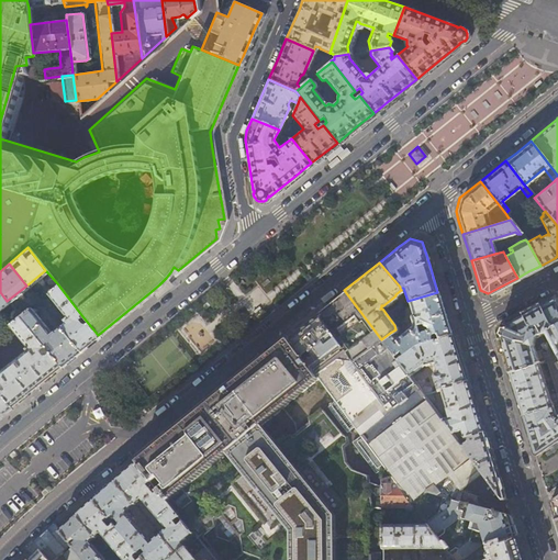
[(82,316),(57,283),(46,292),(66,317),(63,320),(64,322),(59,326),(78,350),(86,344),(98,335),(88,323),(84,326),(79,320),(82,316)]
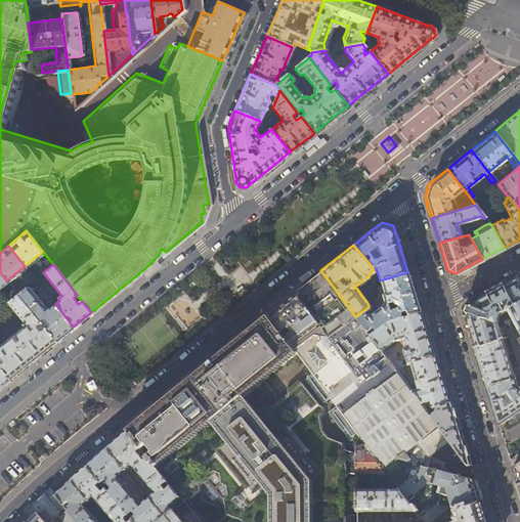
[(283,301),(266,314),(294,351),(334,406),(389,362),(383,354),(379,348),(369,334),(355,316),(320,270),(309,279),(283,301)]
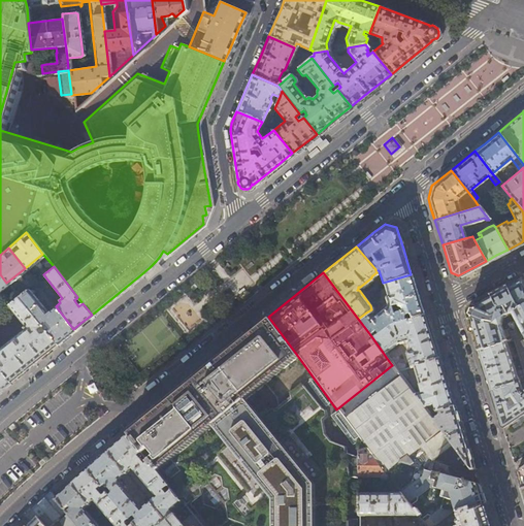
[(358,319),(371,336),(388,324),(423,314),(417,292),(411,274),(383,283),(386,294),(385,295),(385,297),(386,302),(386,304),(385,305),(384,306),(383,307),(370,317),(366,313),(358,319)]
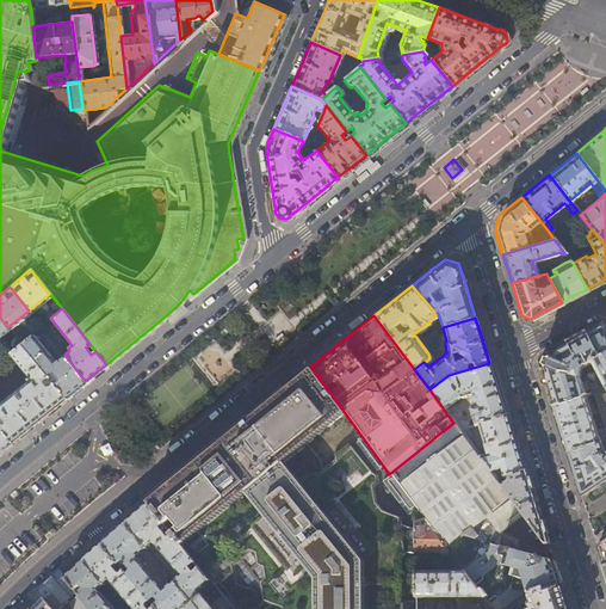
[(549,404),(582,394),(580,388),(583,387),(581,381),(577,382),(577,380),(582,379),(582,375),(583,369),(588,365),(586,362),(589,360),(605,392),(605,333),(600,321),(585,331),(557,345),(539,354),(536,362),(544,387),(549,404)]
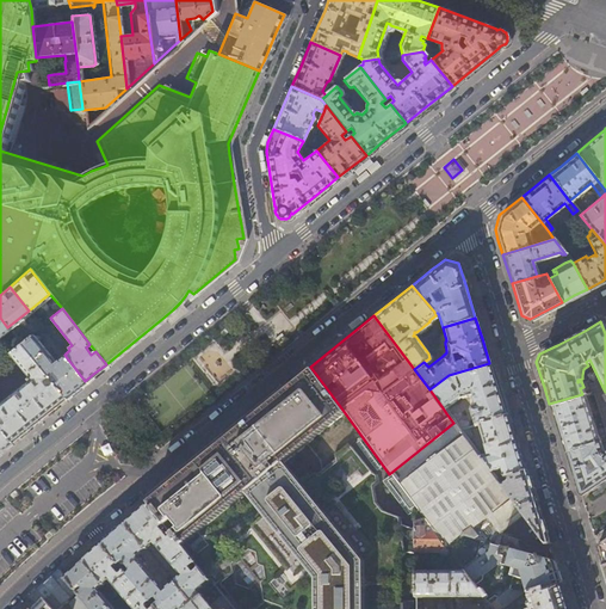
[(20,343),(20,344),(49,379),(53,375),(57,380),(54,385),(65,398),(74,389),(85,381),(65,355),(55,362),(32,333),(20,343)]
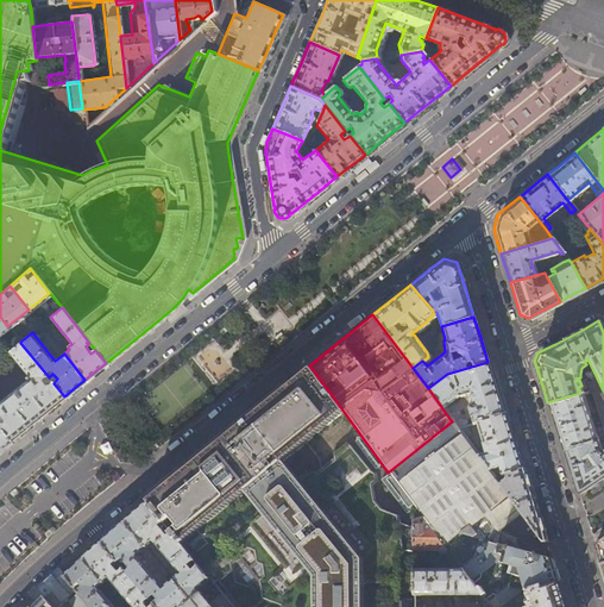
[(44,381),(49,377),(20,343),(8,352),(30,377),(0,401),(0,417),(4,420),(0,423),(0,429),(10,440),(29,425),(49,408),(64,396),(54,383),(51,381),(46,386),(44,381)]
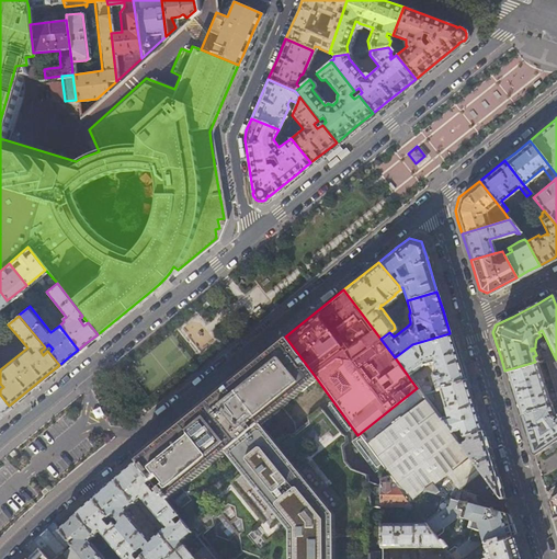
[(412,344),(395,357),(406,373),(422,360),(431,357),(434,371),(431,372),(429,373),(433,388),(436,387),(464,379),(457,356),(450,333),(412,344)]
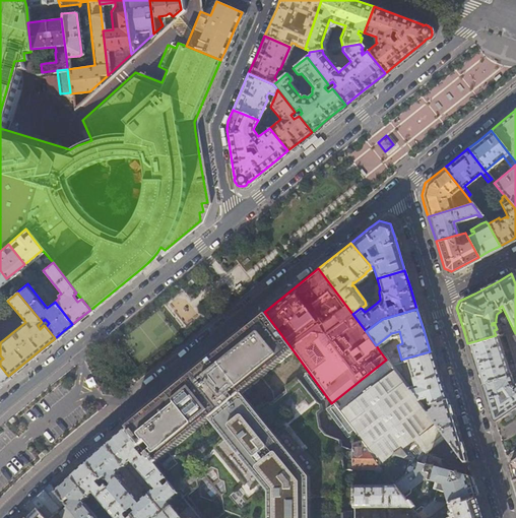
[(217,349),(194,369),(174,385),(155,400),(134,417),(123,426),(139,445),(144,452),(164,476),(167,481),(176,492),(179,496),(194,515),(196,517),(305,517),(305,489),(335,489),(336,472),(340,470),(350,469),(350,449),(338,451),(336,439),(322,432),(317,425),(315,412),(317,409),(316,402),(312,401),(293,377),(280,386),(281,390),(266,403),(261,401),(251,408),(238,392),(292,348),(264,312),(250,323),(217,349)]
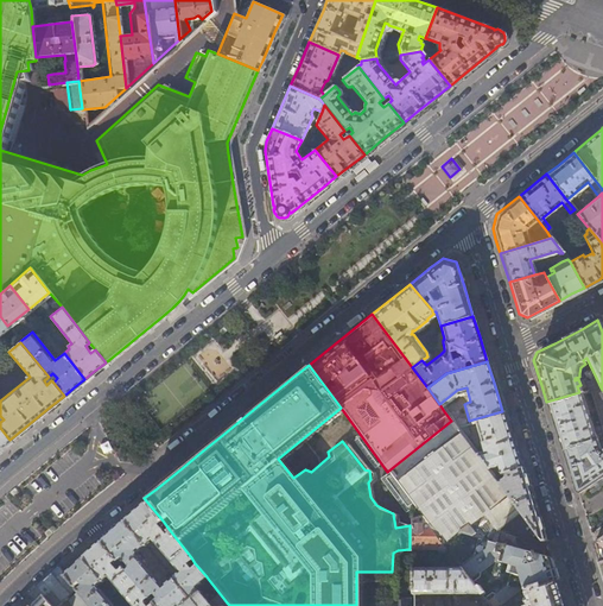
[(589,425),(579,392),(546,402),(553,424),(562,448),(601,436),(597,423),(589,425)]
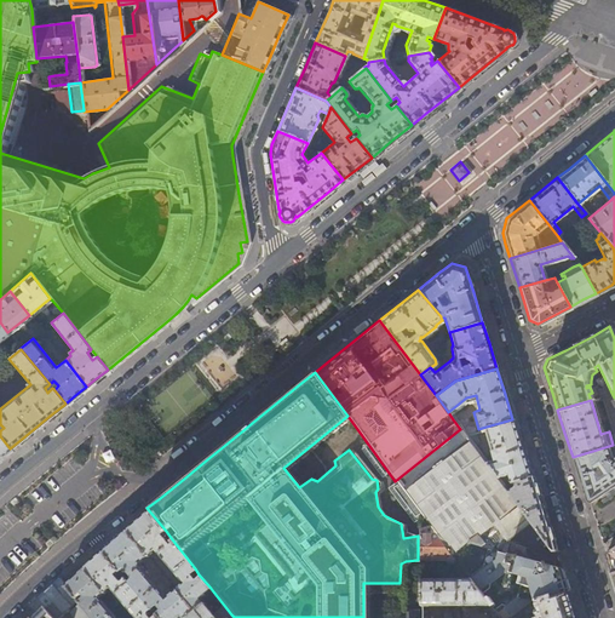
[(453,419),(460,429),(464,434),(471,431),(470,425),(463,423),(458,417),(453,419)]
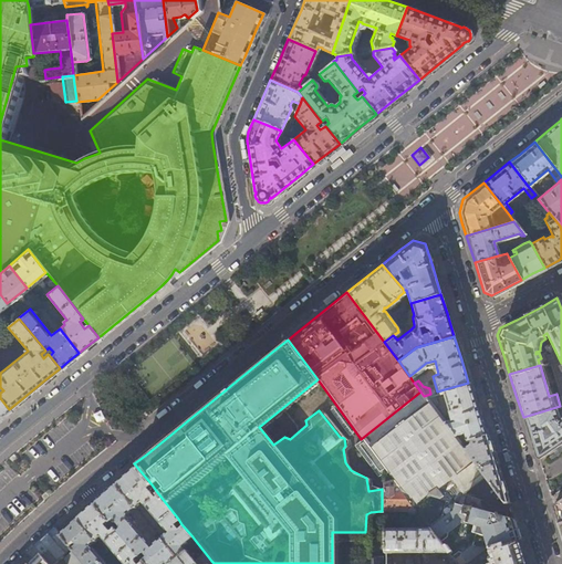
[(468,383),(440,390),(449,418),(441,420),(451,434),(462,430),(465,439),(485,434),(477,409),(468,383)]
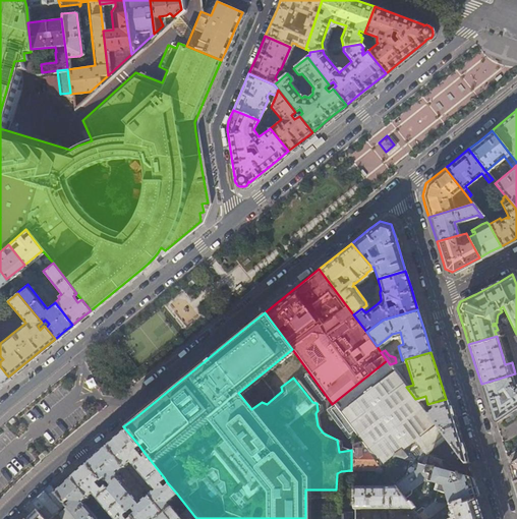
[(390,364),(387,360),(332,404),(359,440),(378,465),(392,455),(439,467),(438,458),(423,454),(416,450),(410,443),(436,425),(421,406),(415,399),(406,387),(396,371),(390,364)]
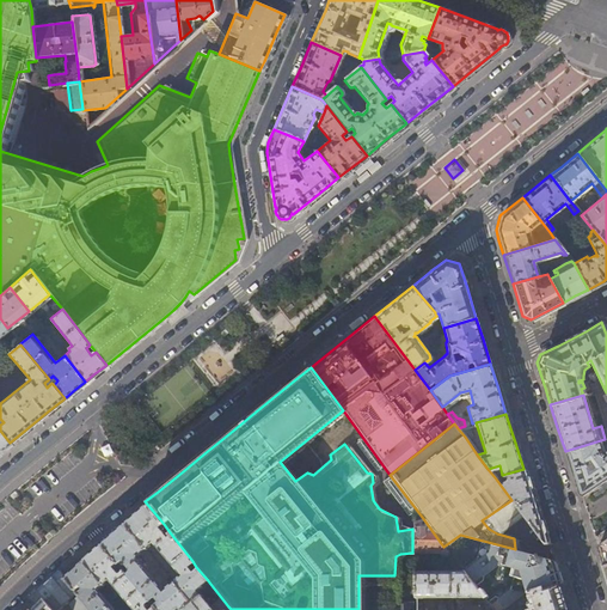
[(465,426),(458,428),(465,437),(467,437),(468,433),(465,426)]
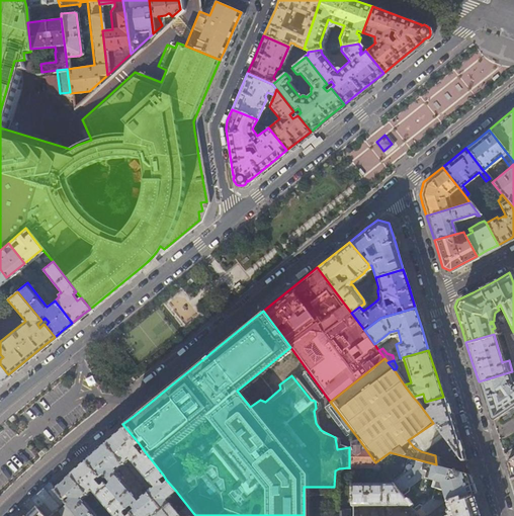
[(0,380),(8,374),(0,364),(0,380)]
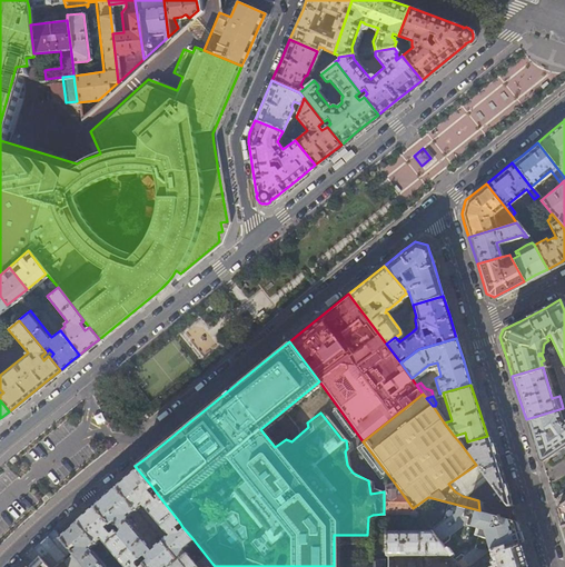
[(564,408),(563,408),(526,419),(531,437),(537,458),(539,459),(564,441),(564,408)]
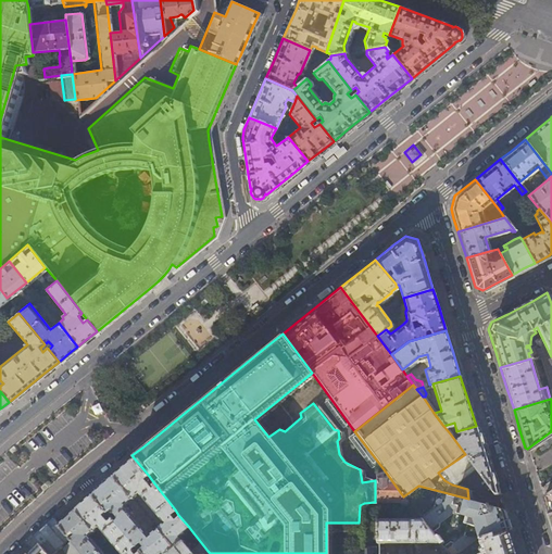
[(476,426),(456,431),(450,433),(465,454),(493,492),(497,491),(476,426)]
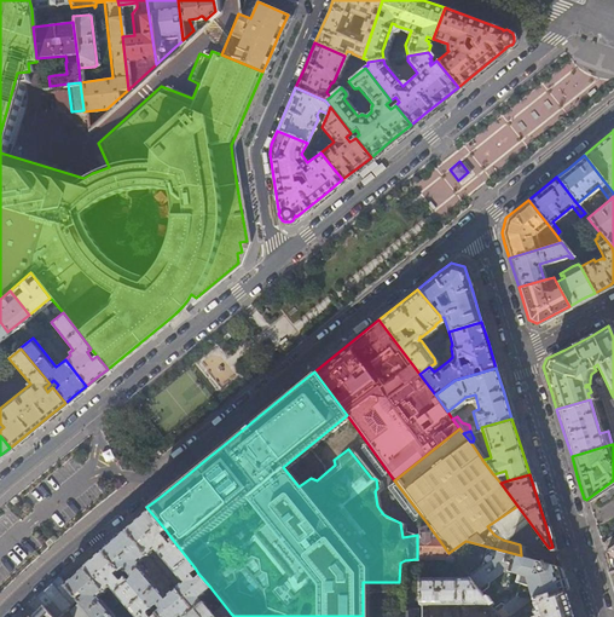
[(134,518),(122,528),(144,553),(152,547),(180,581),(172,587),(190,609),(200,601),(196,597),(209,586),(198,574),(192,578),(189,572),(195,568),(172,538),(166,543),(160,535),(166,530),(146,507),(134,518)]
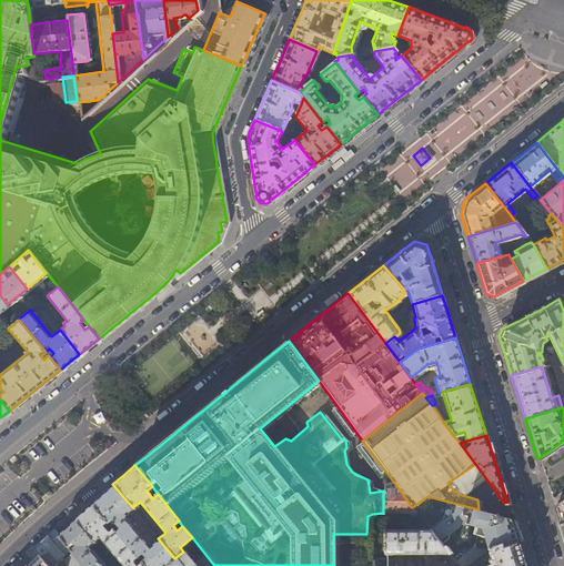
[(383,483),(383,491),(383,513),(383,516),(394,516),(394,511),(405,512),(405,516),(412,516),(413,511),(414,511),(412,507),(392,479),(383,483)]
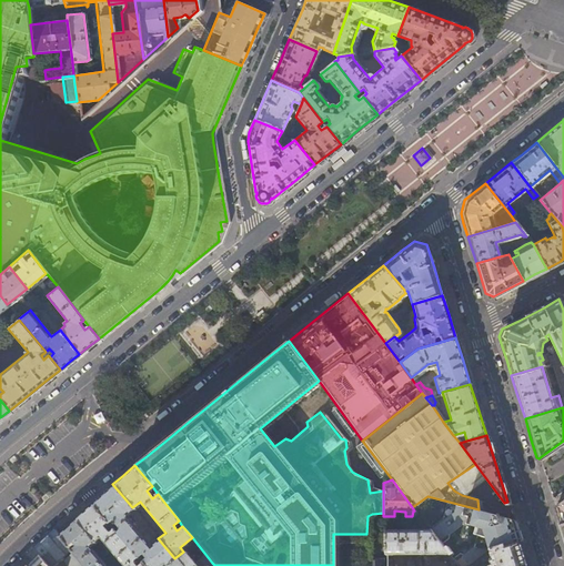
[(110,486),(107,489),(91,503),(91,504),(106,522),(111,518),(119,527),(114,532),(136,556),(140,552),(144,556),(139,561),(143,565),(155,565),(161,563),(163,565),(164,565),(174,558),(158,538),(149,546),(126,518),(126,514),(132,507),(112,484),(110,486)]
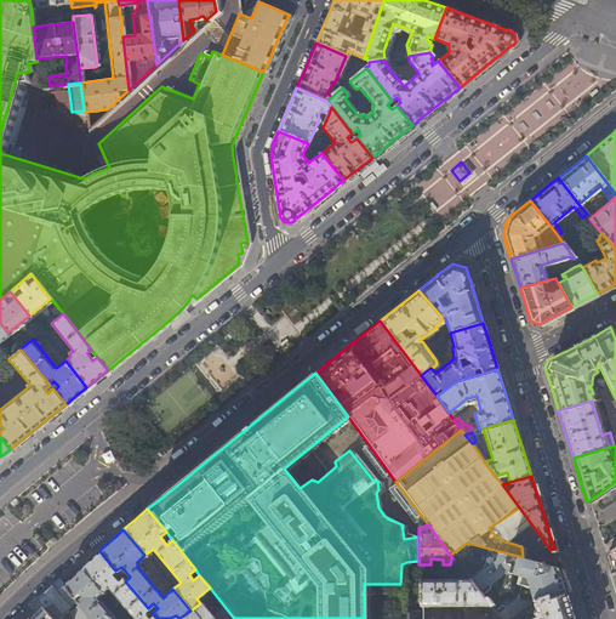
[(100,550),(117,535),(115,533),(97,549),(100,550)]
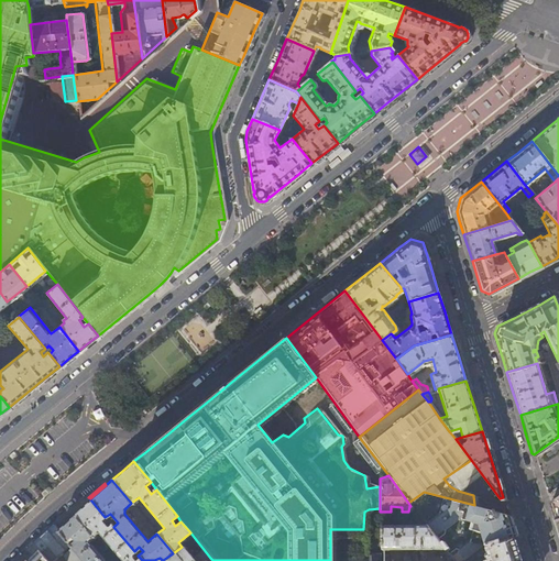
[(558,493),(547,502),(555,524),(558,539),(558,493)]
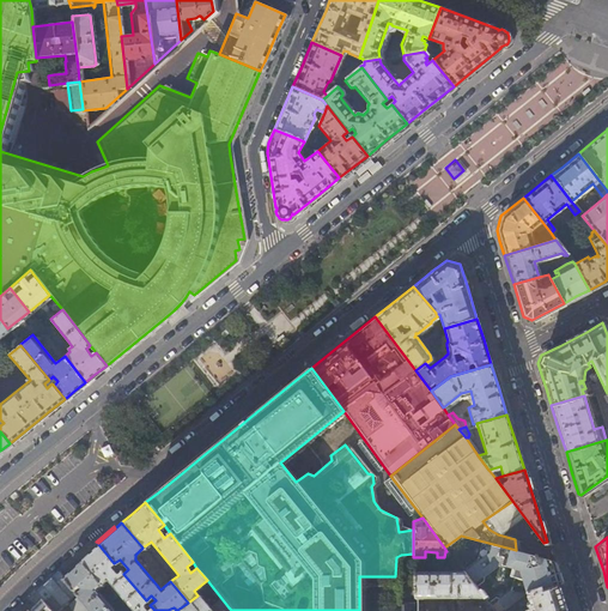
[(90,551),(79,561),(99,585),(107,579),(133,610),(154,610),(150,605),(146,600),(123,574),(121,570),(116,574),(110,566),(114,563),(98,544),(90,551)]
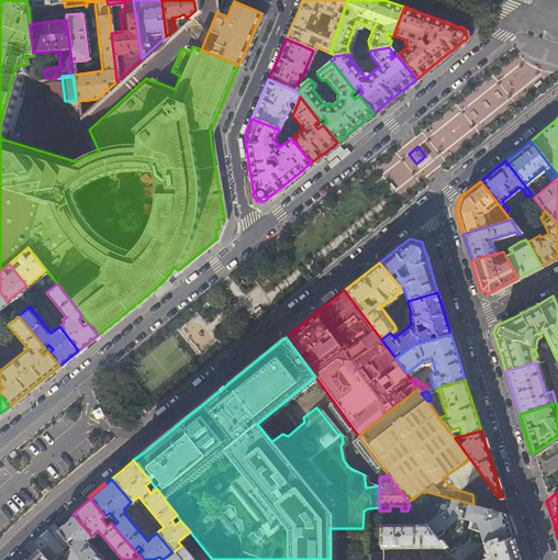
[(56,528),(56,529),(70,547),(77,542),(79,546),(74,550),(81,559),(103,559),(87,539),(91,536),(73,514),(68,517),(56,528)]
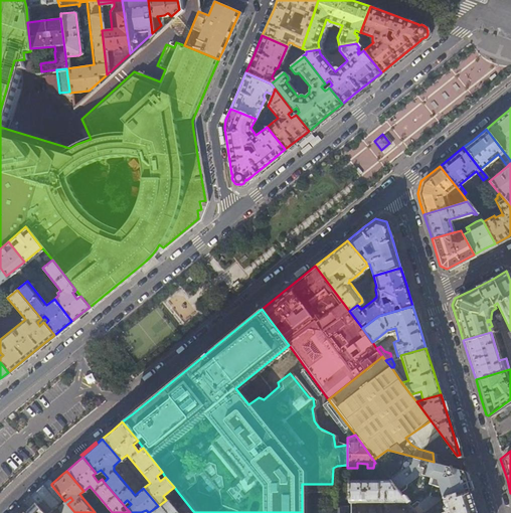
[(64,501),(51,485),(46,479),(37,486),(28,495),(34,501),(43,512),(54,503),(57,509),(60,512),(74,512),(67,504),(64,501)]
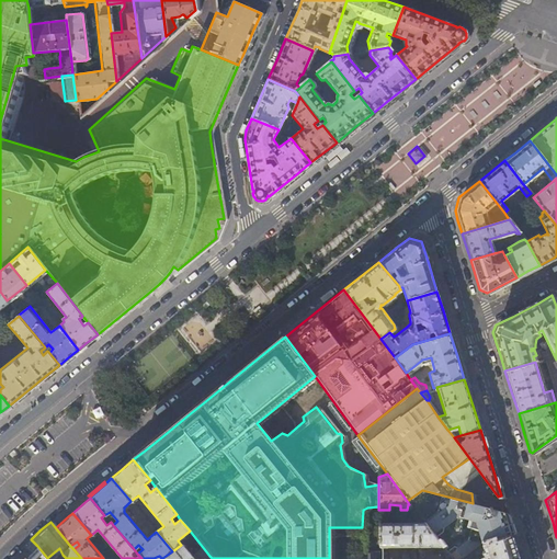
[(411,547),(411,523),(378,523),(378,547),(411,547)]
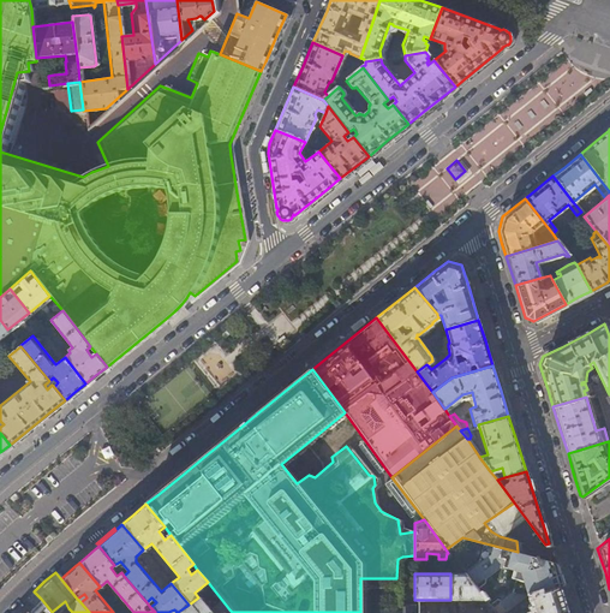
[(464,573),(450,573),(450,600),(480,600),(480,605),(486,605),(464,573)]
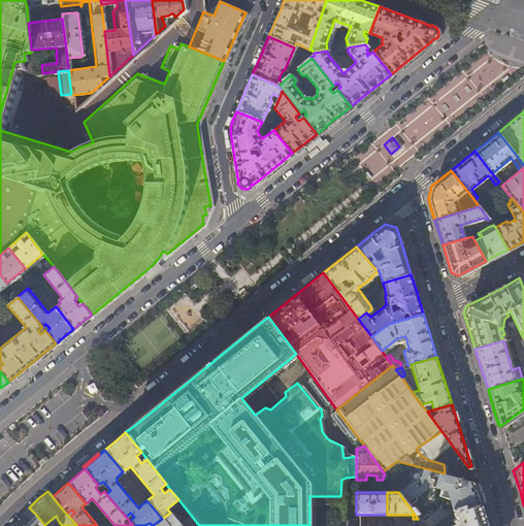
[(482,499),(466,503),(468,507),(483,502),(482,499)]
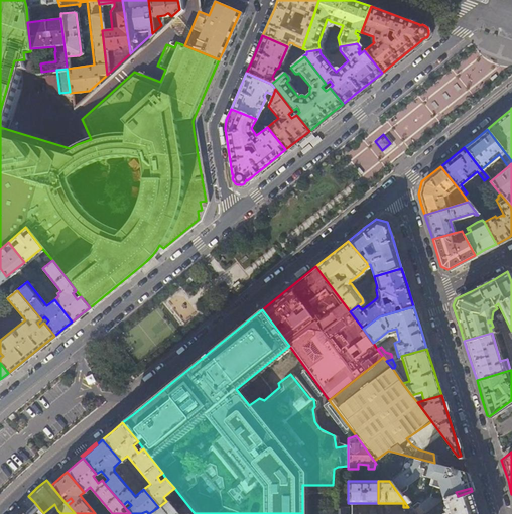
[(478,513),(472,491),(458,496),(456,492),(442,496),(417,513),(478,513)]
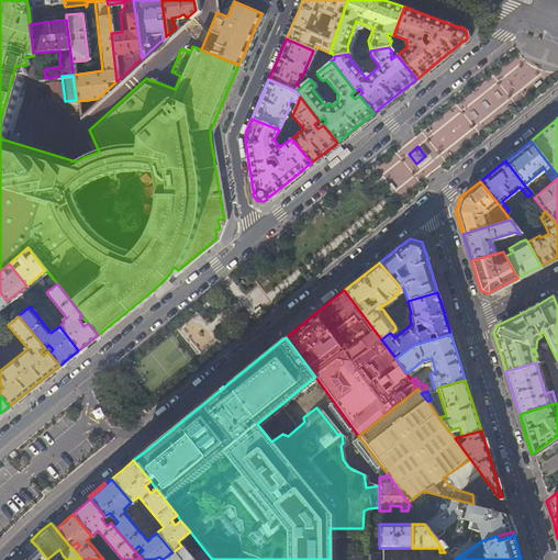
[(192,559),(181,546),(173,552),(179,559),(212,559),(210,557),(205,559),(192,559)]
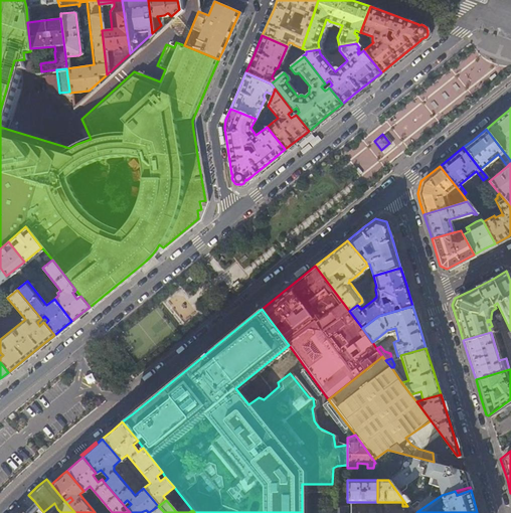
[(43,512),(34,501),(22,512),(43,512)]
